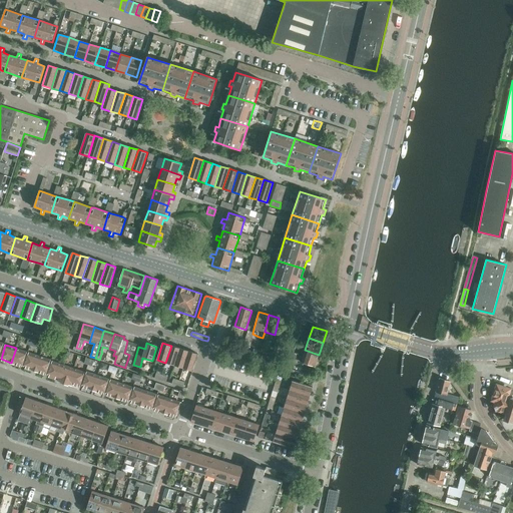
[(165,363),(174,365),(179,348),(171,346),(165,363)]
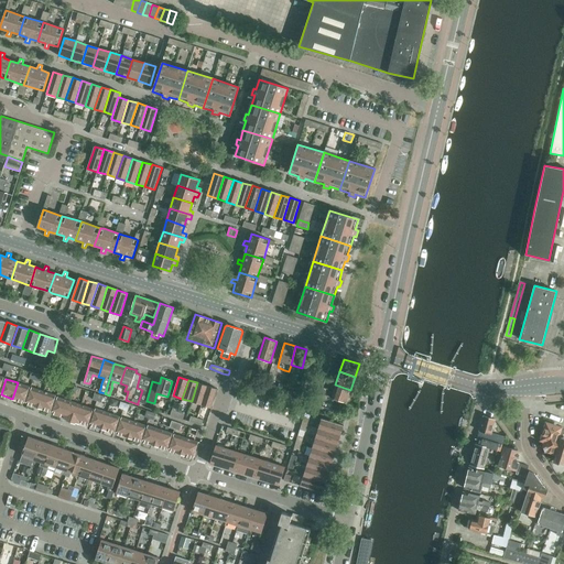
[(29,387),(18,382),(12,399),(24,402),(29,387)]
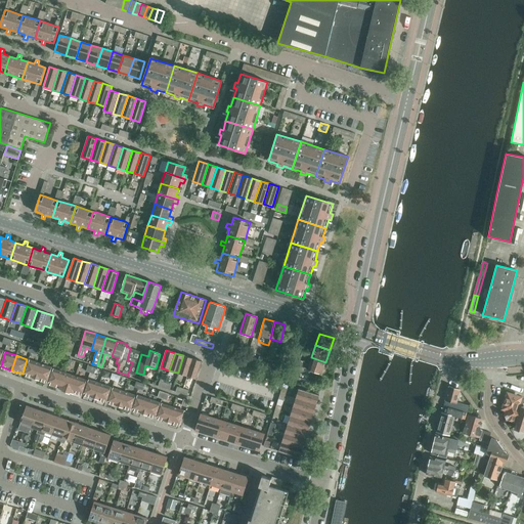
[(178,373),(187,376),(192,358),(183,355),(178,373)]
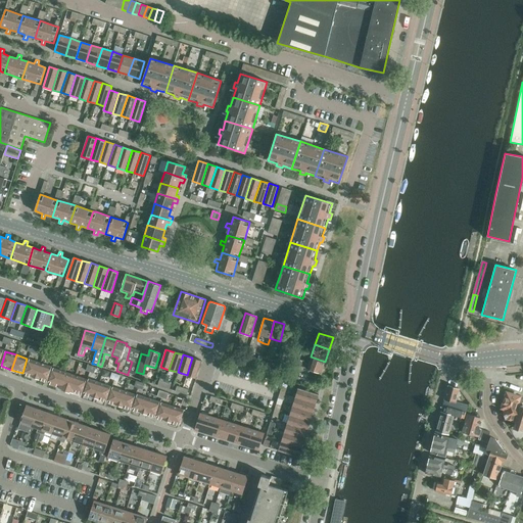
[(325,362),(311,357),(306,369),(321,373),(325,362)]
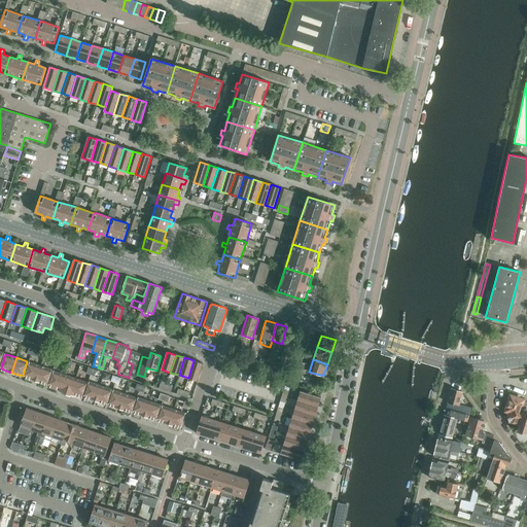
[(194,360),(188,378),(198,381),(203,363),(194,360)]
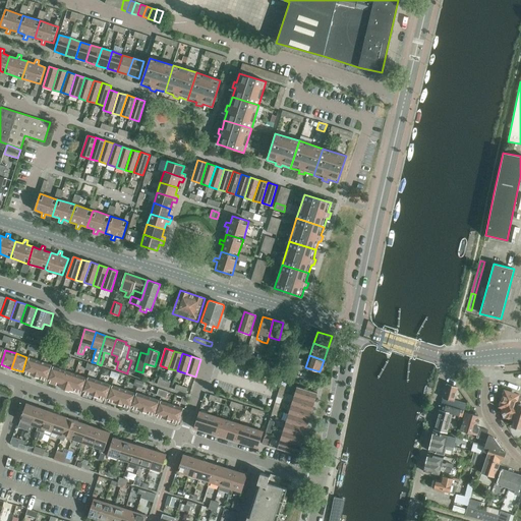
[(41,361),(30,358),(24,372),(36,377),(41,361)]
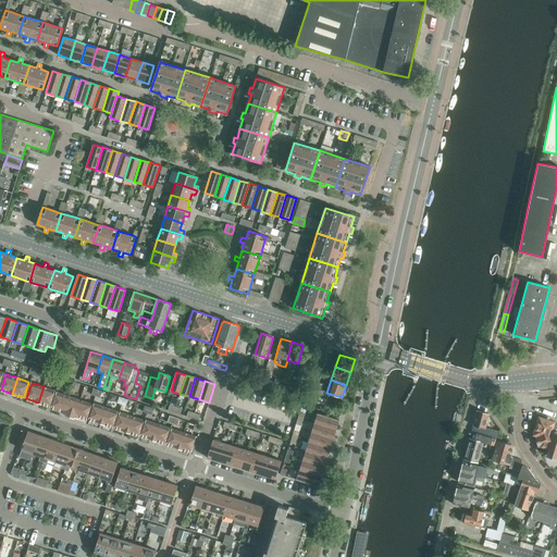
[(137,397),(144,398),(147,387),(141,385),(137,397)]
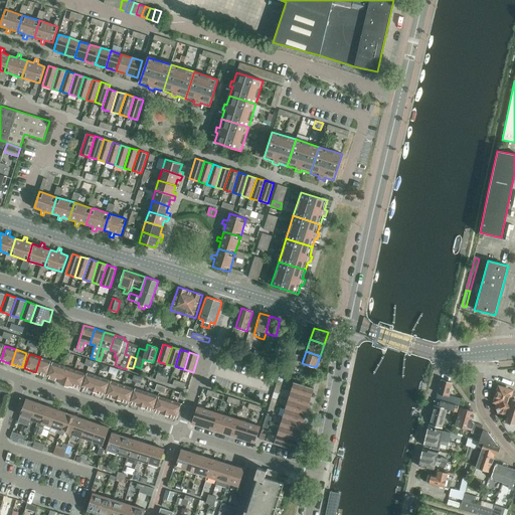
[(50,361),(40,357),(35,372),(45,375),(50,361)]
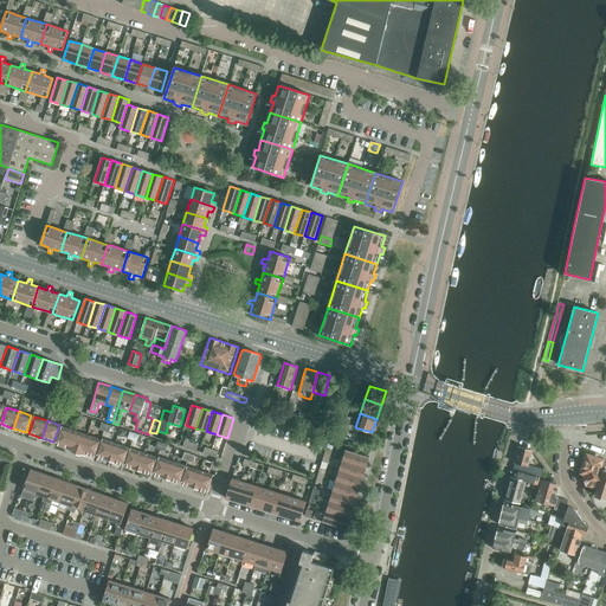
[(75,431),(63,426),(57,444),(69,447),(75,431)]
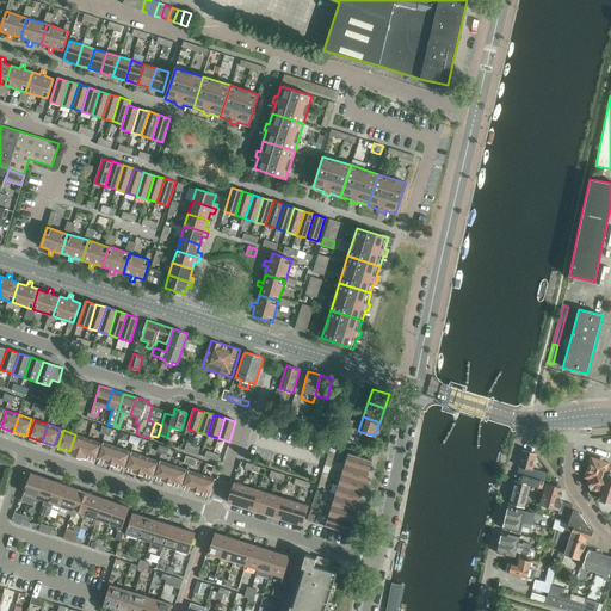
[(88,438),(75,434),(69,451),(69,452),(73,454),(72,455),(81,458),(88,438)]
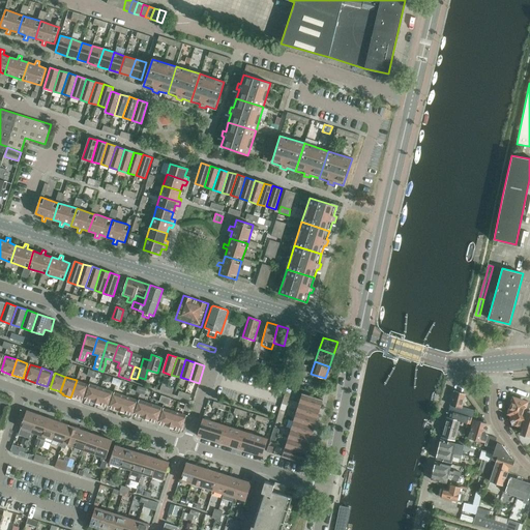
[(87,384),(77,380),(70,398),(71,396),(75,398),(75,396),(82,399),(87,384)]
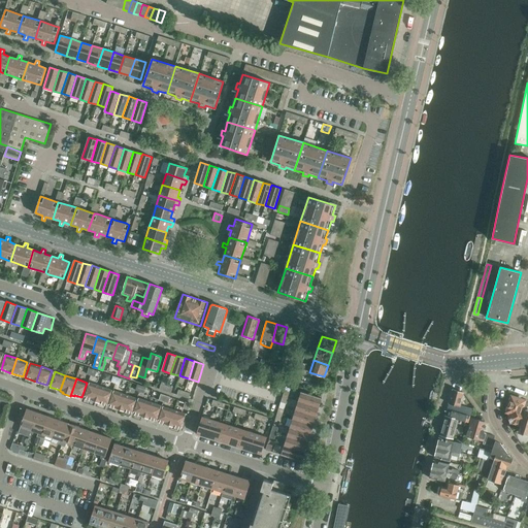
[(461,390),(462,382),(454,381),(453,388),(461,390)]
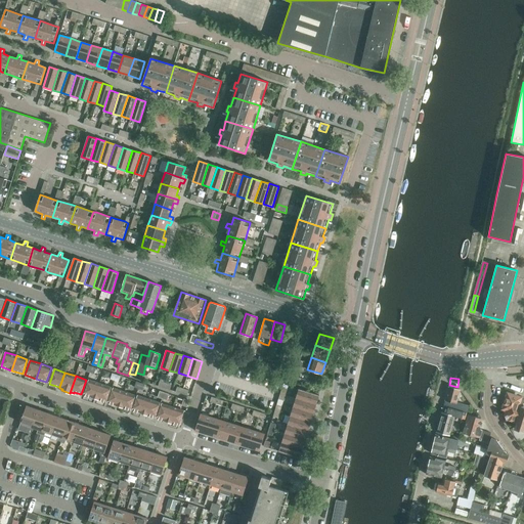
[(100,384),(89,380),(84,394),(95,398),(100,384)]
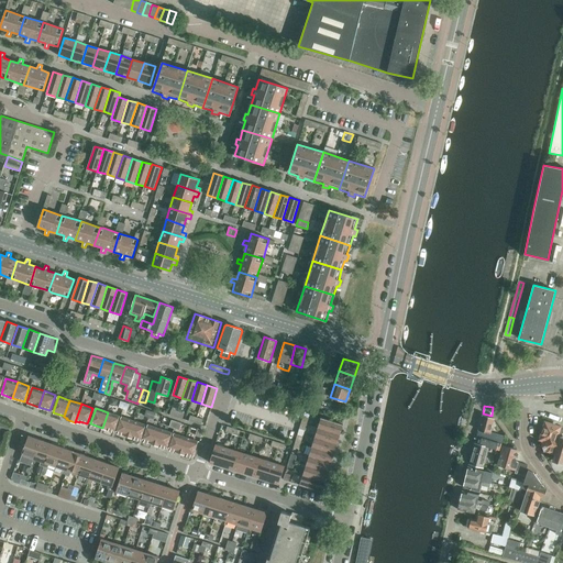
[(119,416),(108,412),(102,428),(113,431),(119,416)]
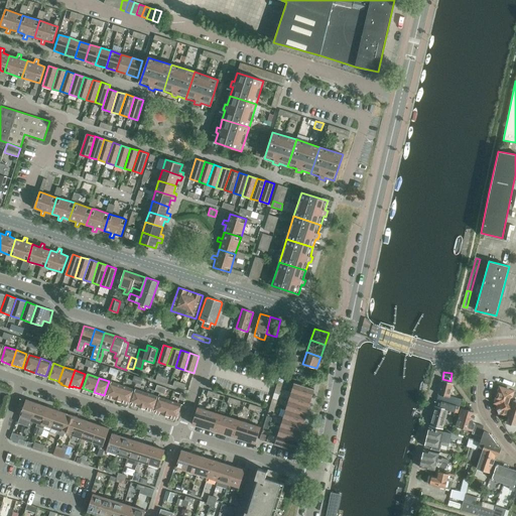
[(462,402),(448,399),(448,397),(449,397),(453,383),(442,380),(436,400),(449,403),(454,405),(455,405),(460,406),(462,402)]
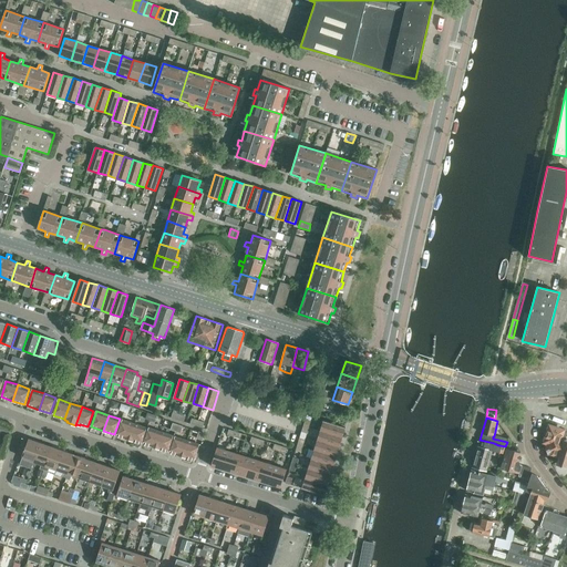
[(134,423),(123,420),(117,435),(130,440),(134,423)]
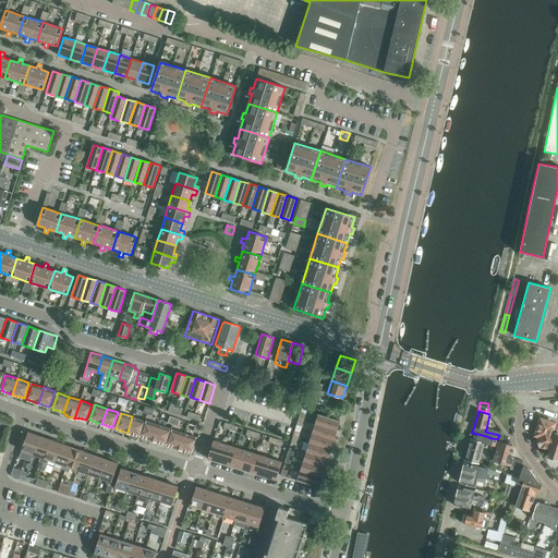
[(318,414),(315,424),(337,431),(340,421),(318,414)]
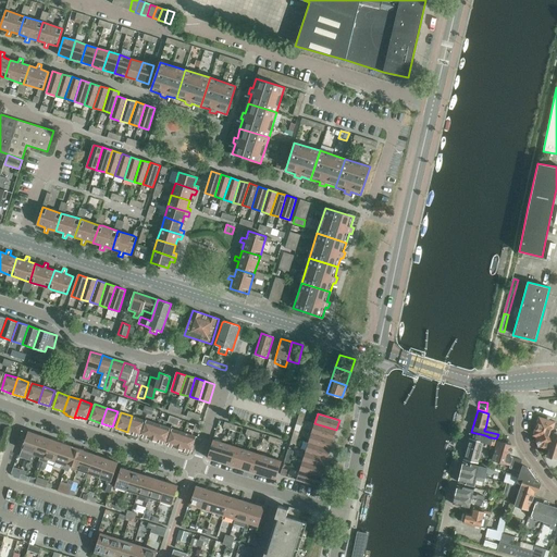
[(144,420),(132,416),(127,432),(138,435),(144,420)]
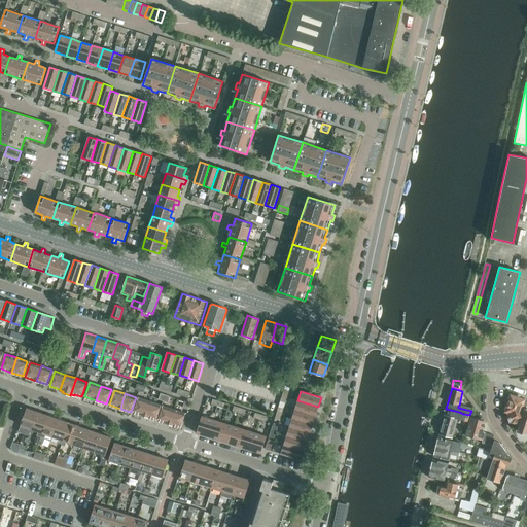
[(507,418),(508,421),(519,424),(518,429),(519,432),(526,434),(526,409),(525,409),(526,403),(526,401),(523,401),(524,400),(511,396),(505,411),(510,413),(507,418)]
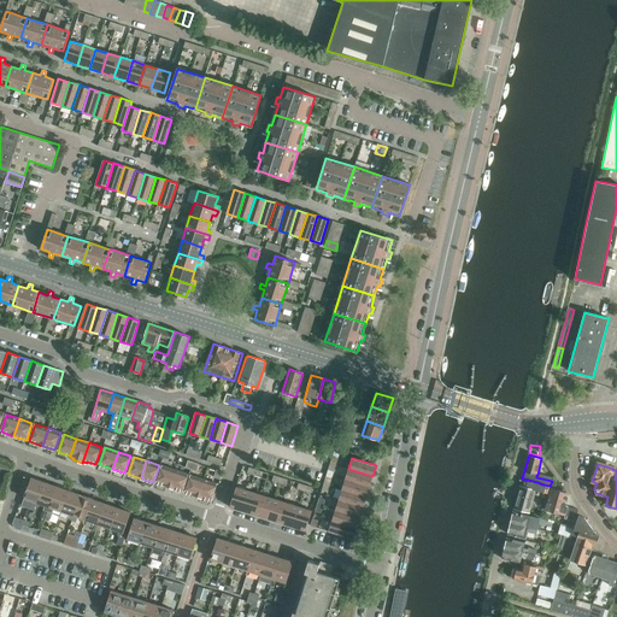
[(175,470),(163,465),(157,483),(169,487),(175,470)]
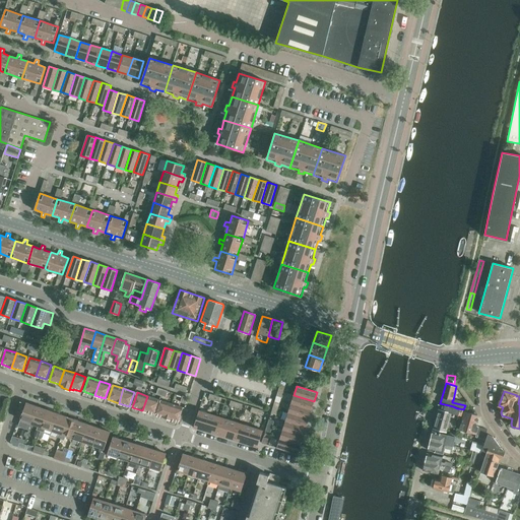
[(294,395),(290,403),(311,410),(314,401),(294,395)]
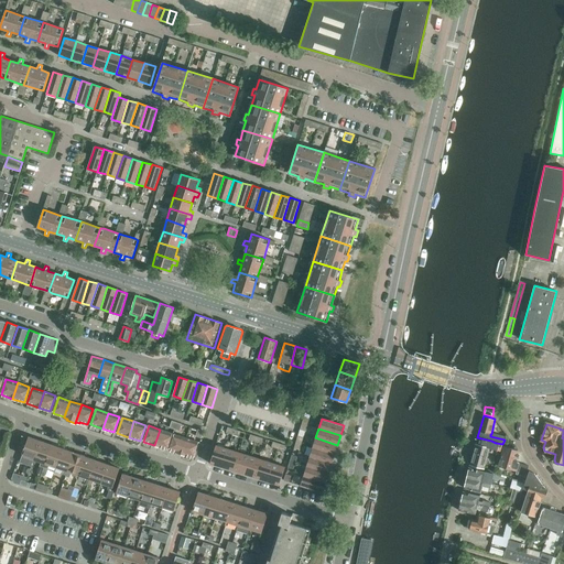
[(172,433),(160,430),(154,445),(166,449),(172,433)]
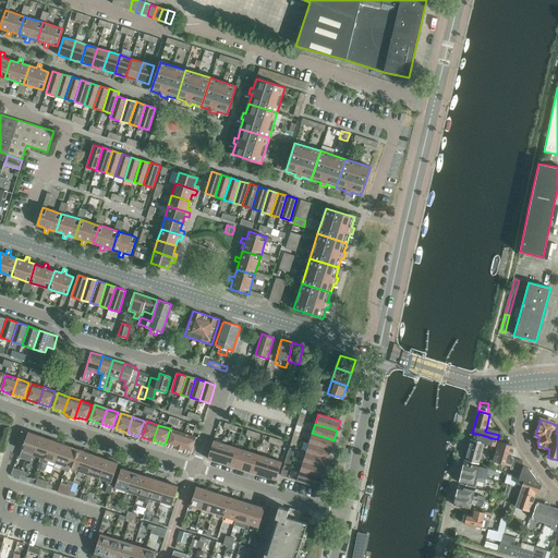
[(168,445),(179,449),(184,434),(172,429),(168,445)]
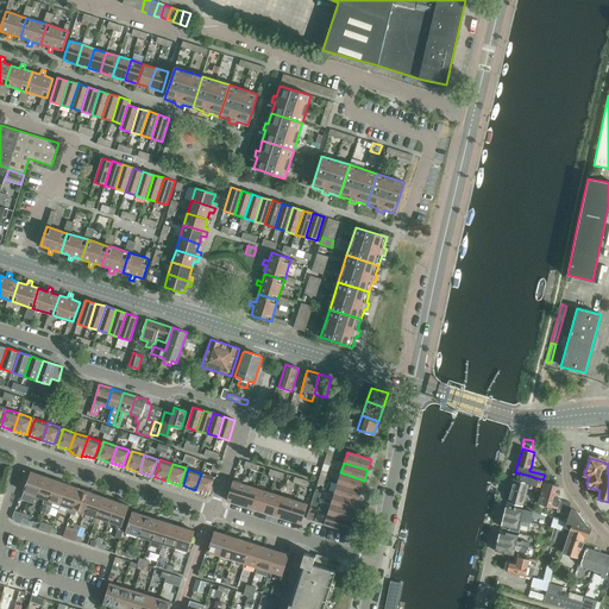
[(35,503),(37,496),(43,476),(31,471),(24,491),(22,498),(35,503)]
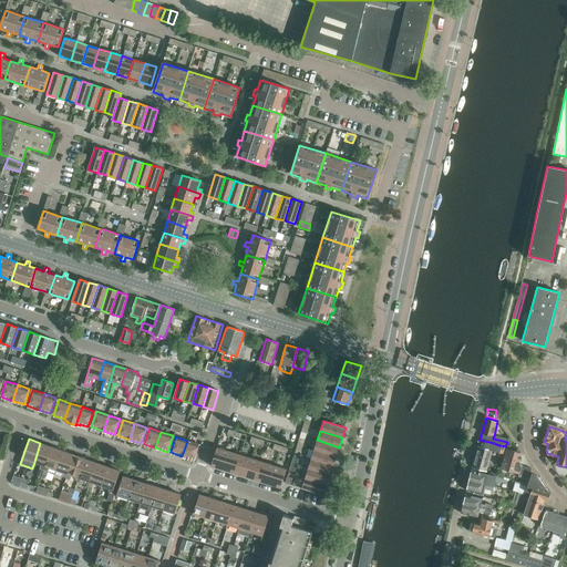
[(317,440),(315,450),(337,456),(339,447),(317,440)]
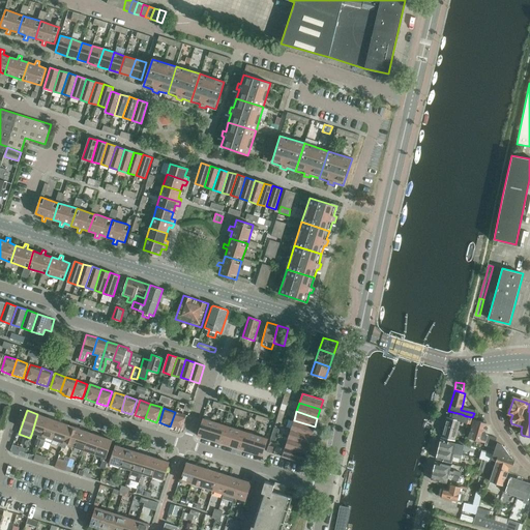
[(448,411),(446,417),(460,420),(472,424),(473,419),(474,418),(472,417),(467,416),(466,416),(462,414),(448,411)]
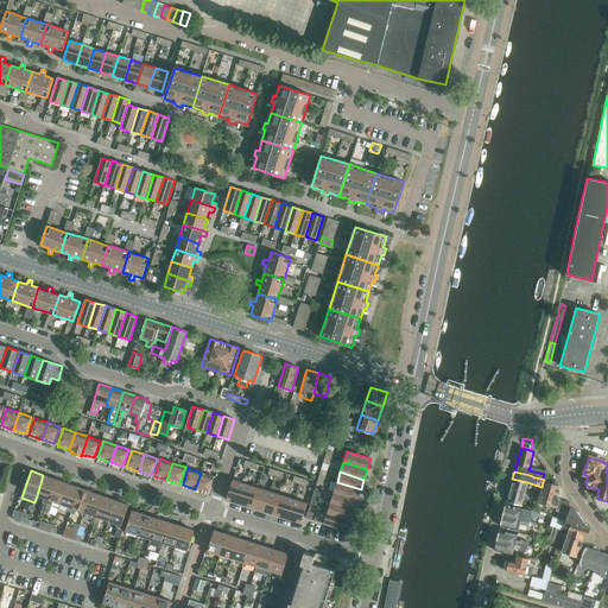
[(201,473),(195,489),(208,493),(213,476),(201,473)]
